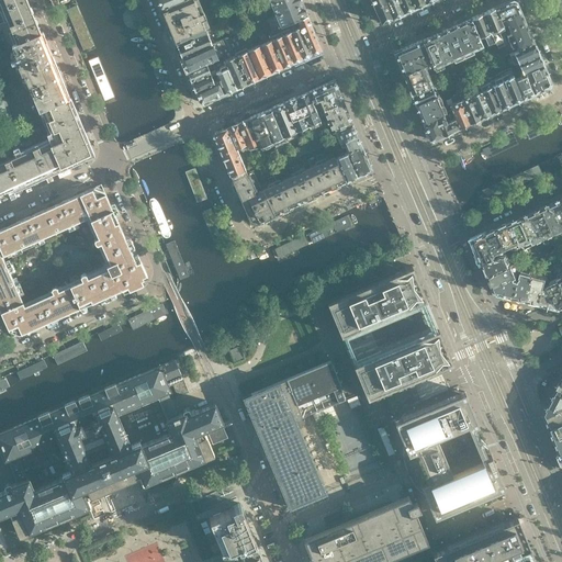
[(0,0),(0,48),(11,44),(12,45),(41,33),(26,0),(0,0)]
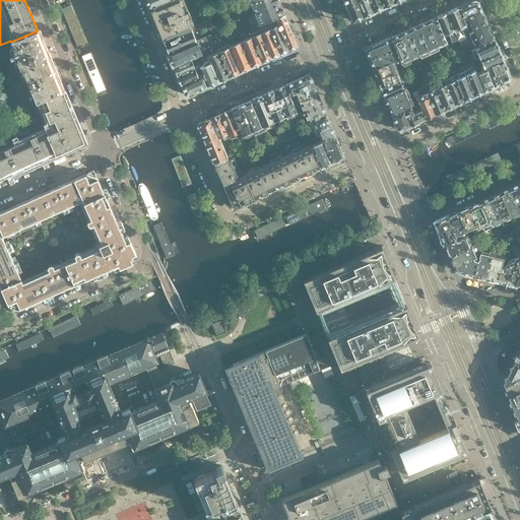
[(191,28),(186,17),(190,15),(188,10),(184,11),(179,0),(166,0),(149,7),(163,41),(190,28),(191,28)]
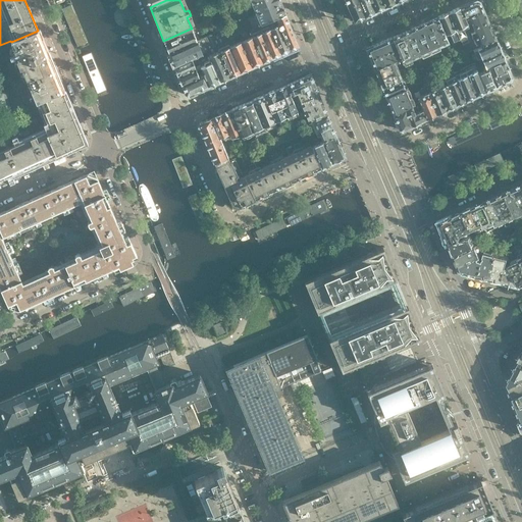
[(280,2),(278,0),(255,0),(251,2),(256,13),(280,2)]
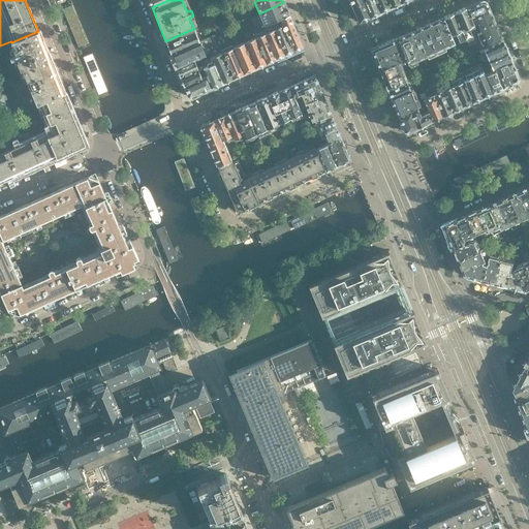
[(375,0),(363,0),(364,2),(370,16),(380,11),(375,0)]
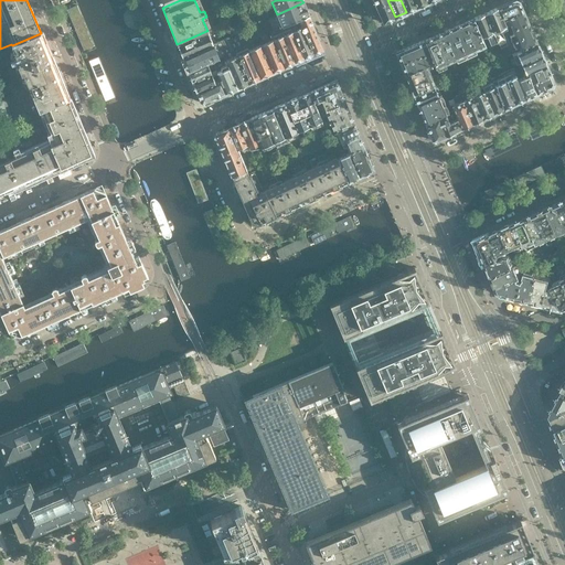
[(417,7),(414,0),(401,0),(406,12),(417,7)]
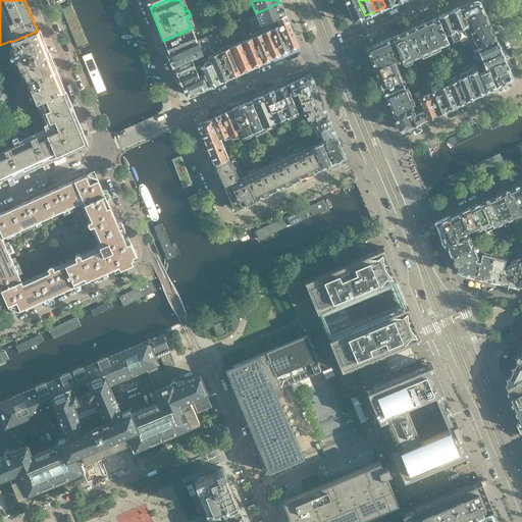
[(483,10),(479,1),(479,0),(478,0),(473,0),(462,5),(461,6),(460,6),(459,7),(464,18),(483,10)]
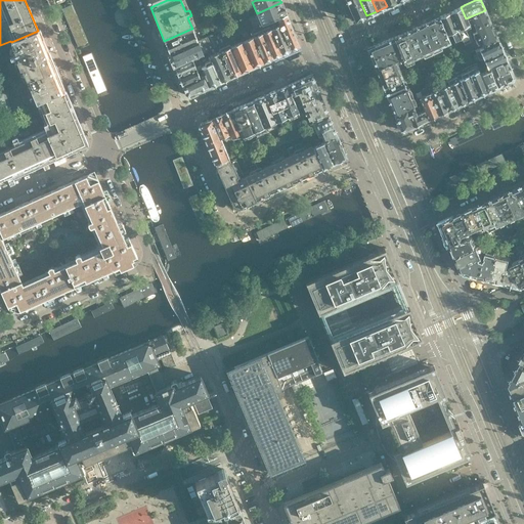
[(276,17),(286,13),(281,2),(257,13),(255,14),(257,20),(260,19),(262,24),(276,17)]
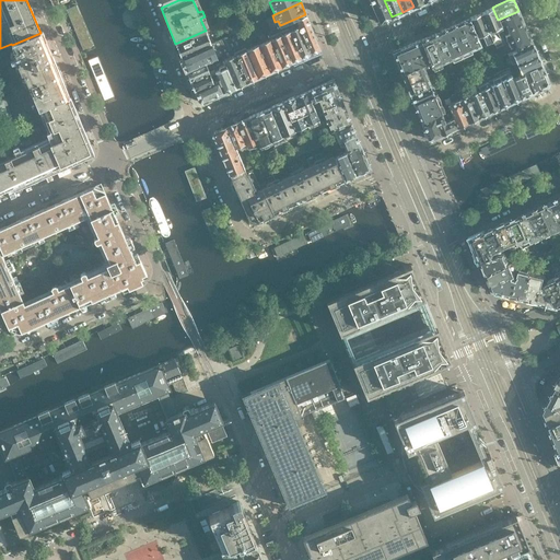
[(392,16),(385,2),(374,8),(380,22),(392,16)]
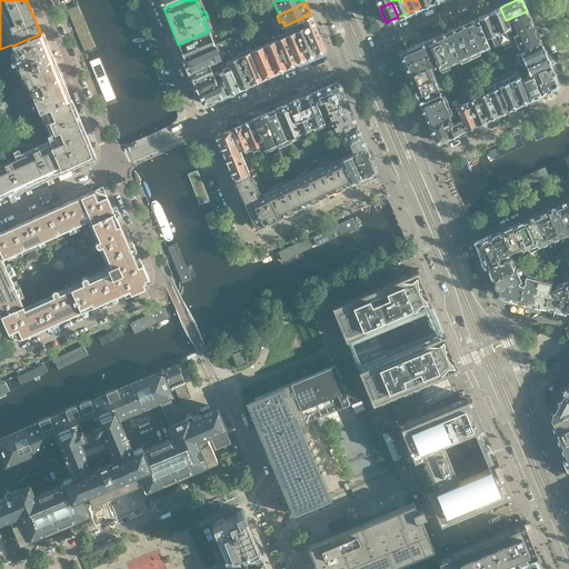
[(79,5),(67,9),(85,53),(97,49),(79,5)]
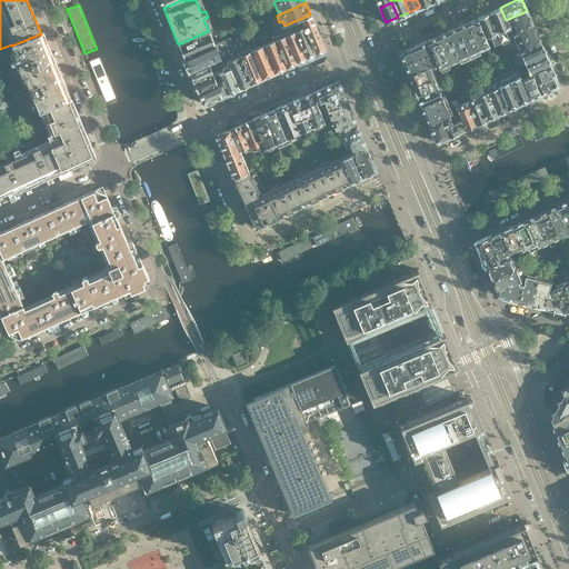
[(509,27),(506,20),(500,8),(488,13),(500,40),(507,37),(503,29),(509,27)]
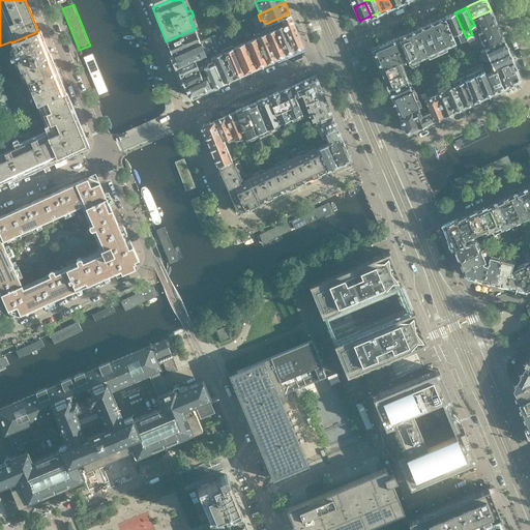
[(495,21),(491,10),(471,19),(474,25),(477,24),(479,27),(495,21)]
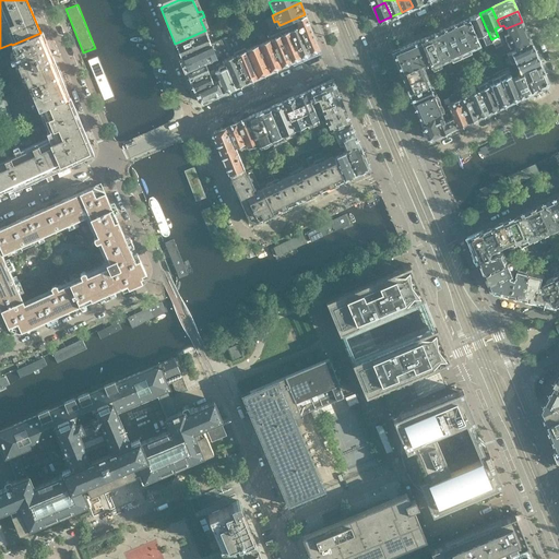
[(491,39),(479,13),(468,18),(477,37),(482,35),(485,43),(491,39)]
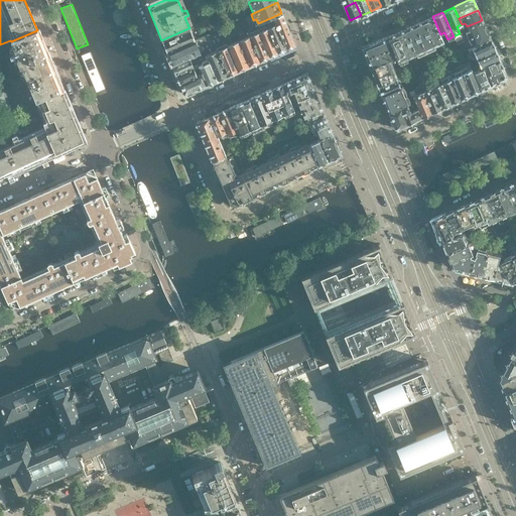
[(286,48),(279,32),(288,28),(281,13),(272,17),(275,22),(266,26),(277,52),(286,48)]
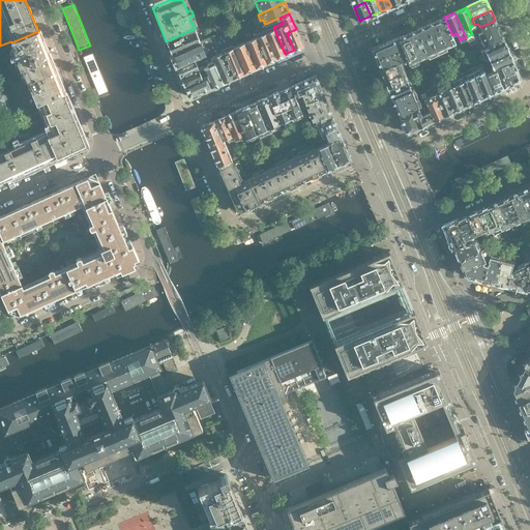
[(452,35),(444,17),(434,21),(445,47),(455,42),(452,35)]
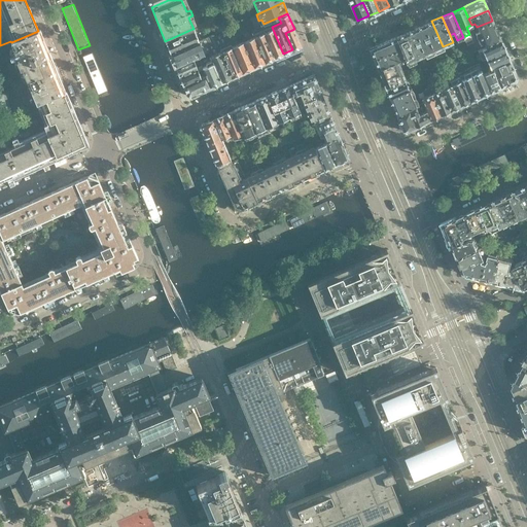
[(226,29),(221,18),(211,22),(216,33),(226,29)]
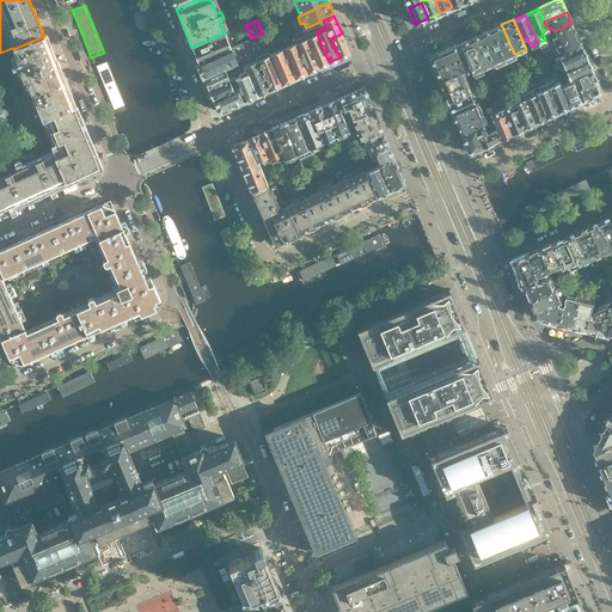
[(514,54),(501,24),(491,29),(503,59),(514,54)]
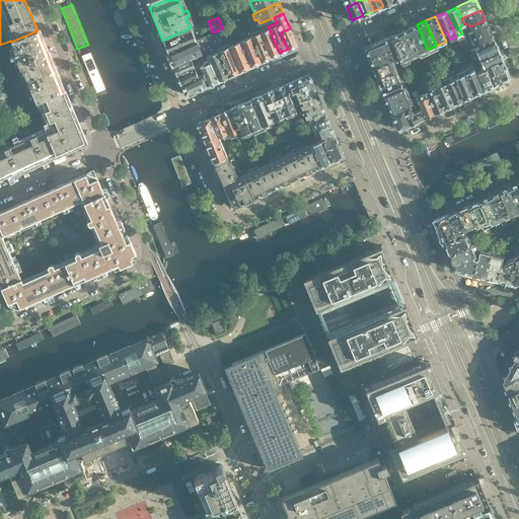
[(489,29),(485,20),(469,26),(470,30),(467,31),(470,38),(489,29)]
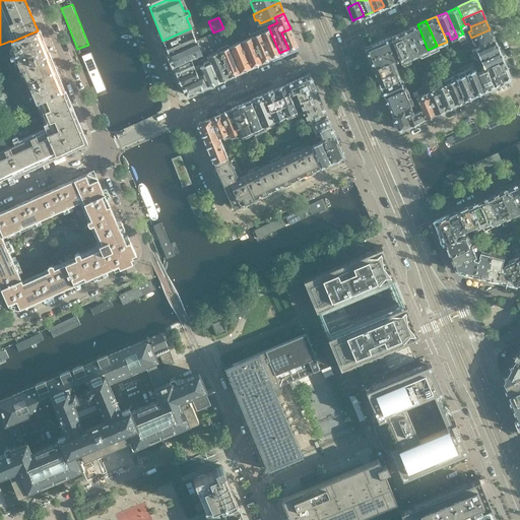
[(428,50),(417,24),(408,28),(418,54),(428,50)]
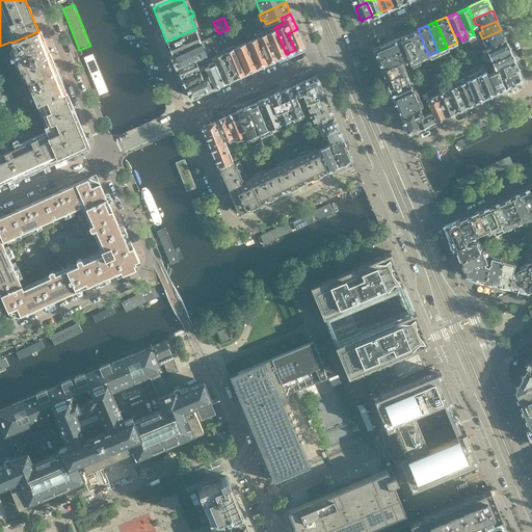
[(286,54),(274,27),(265,31),(276,58),(286,54)]
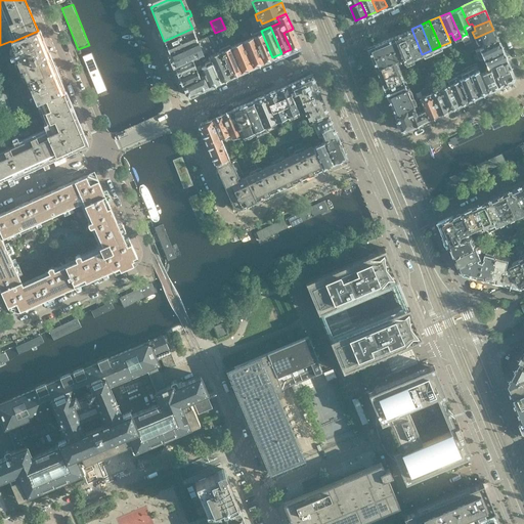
[(198,41),(191,29),(164,41),(169,52),(198,41)]
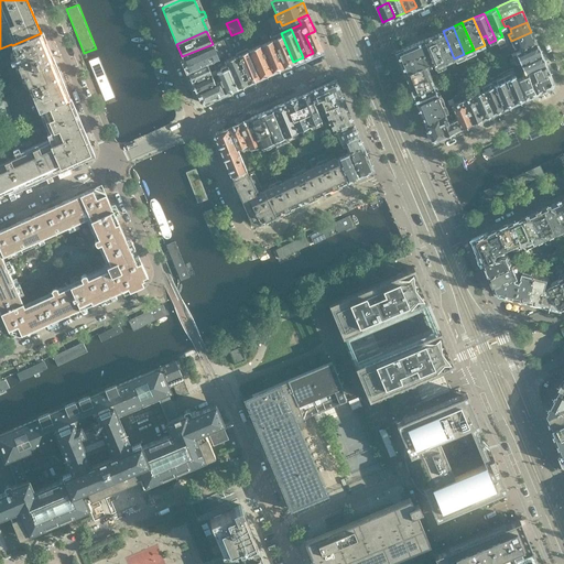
[(322,50),(315,31),(305,35),(313,53),(322,50)]
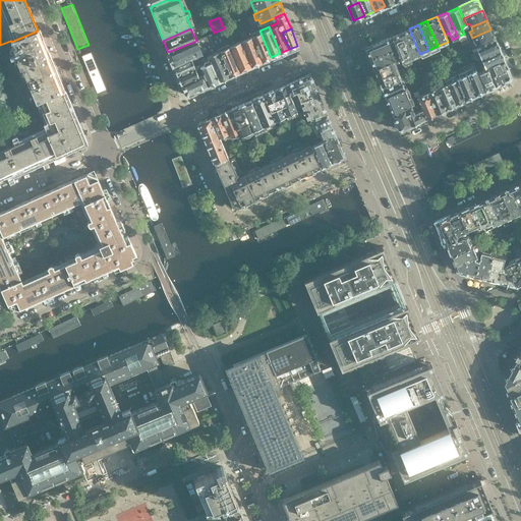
[(419,54),(409,29),(400,33),(410,58),(419,54)]
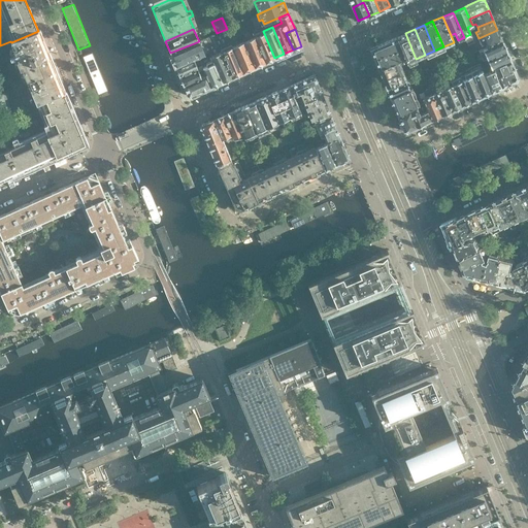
[(501,40),(497,30),(479,38),(481,44),(484,43),(486,46),(501,40)]
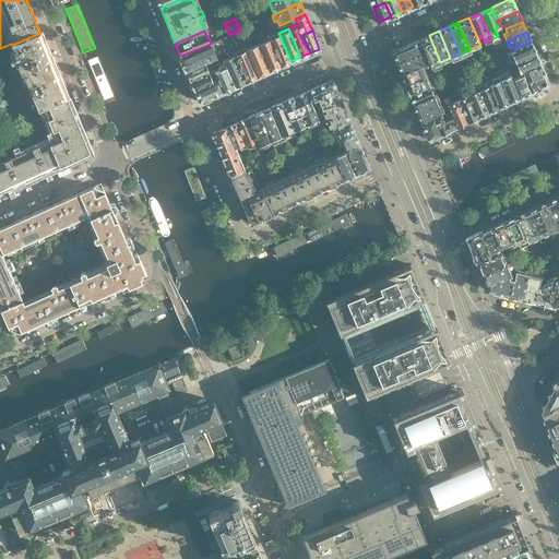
[(52,60),(40,33),(12,45),(20,63),(18,64),(21,73),(23,72),(52,60)]
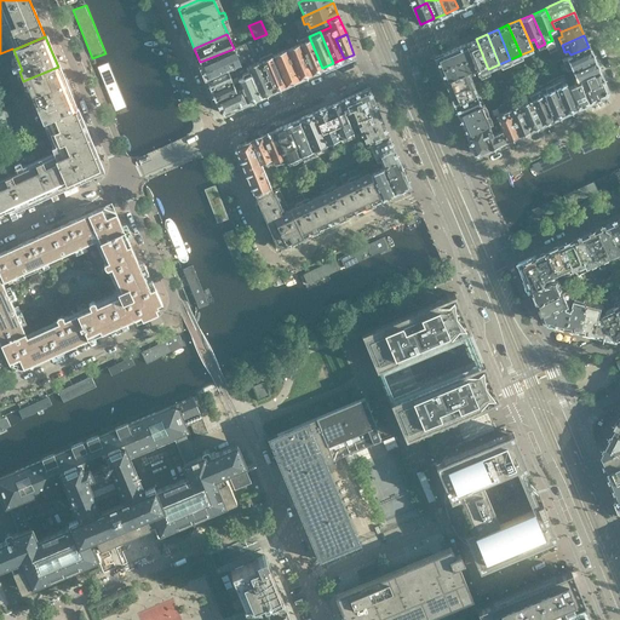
[(322,68),(309,36),(298,41),(313,73),(322,68)]
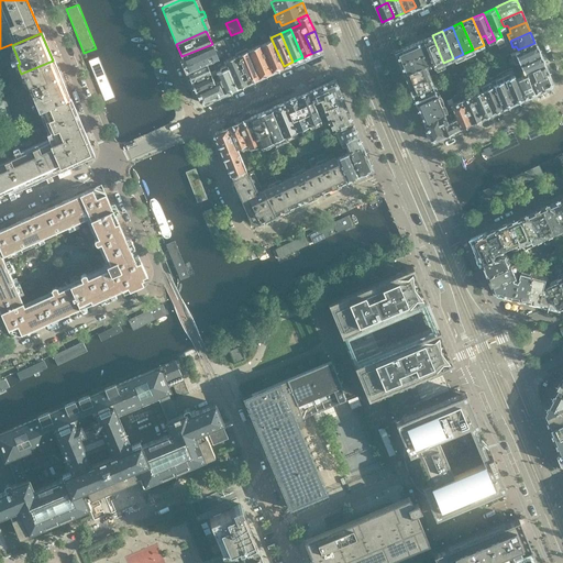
[(443,63),(432,35),(422,40),(427,53),(431,62),(433,67),(443,63)]
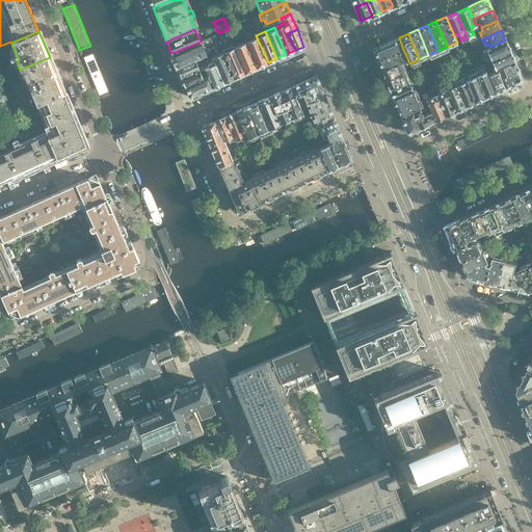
[(210,53),(209,50),(233,40),(231,34),(218,41),(215,34),(201,42),(171,53),(178,67),(195,59),(210,53)]
